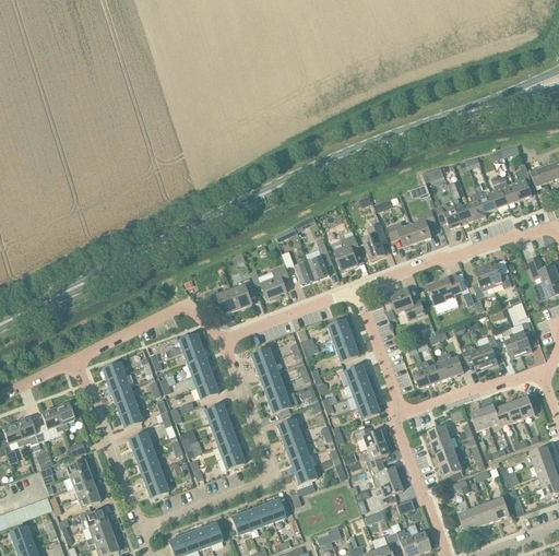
[(491,160),(519,152),(516,144),(489,153),(491,160)]
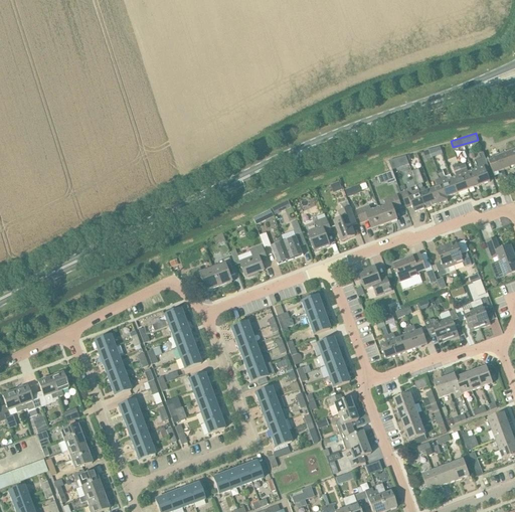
[(428,147),(423,149),(426,157),(432,155),(428,147)]
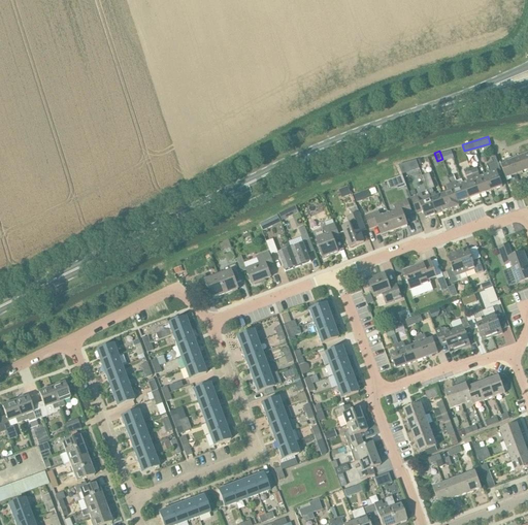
[(517,172),(527,168),(522,153),(510,157),(517,172)]
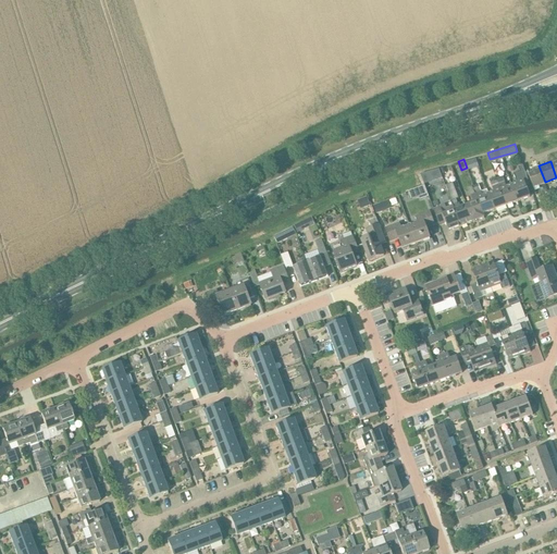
[(517,181),(511,182),(518,198),(530,194),(524,179),(528,177),(522,162),(518,164),(519,169),(514,171),(517,181)]
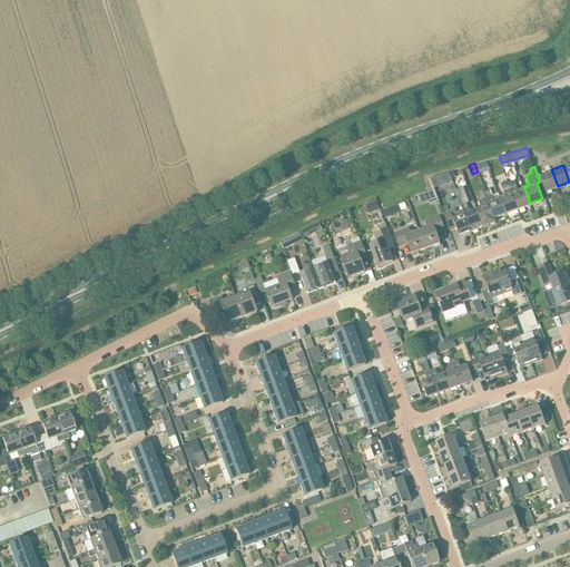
[(547,191),(558,186),(551,169),(540,173),(547,191)]
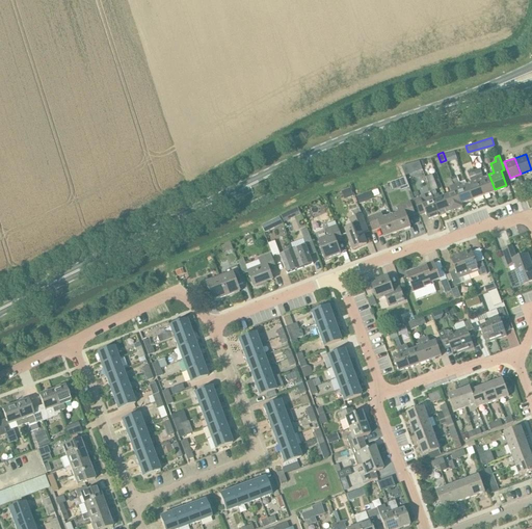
[(483,194),(474,167),(472,163),(470,164),(471,168),(468,169),(472,181),(467,182),(473,199),(483,194)]
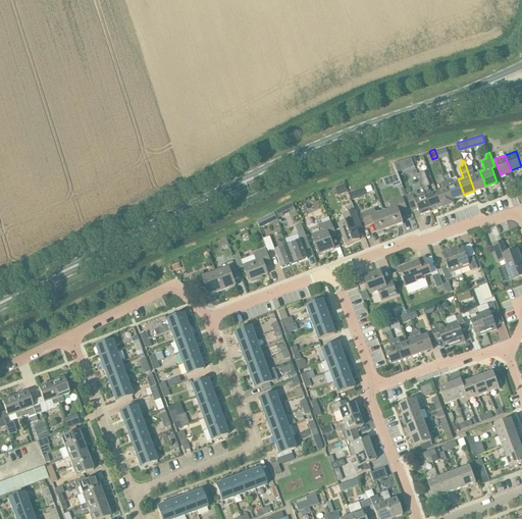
[(401,161),(396,163),(398,170),(404,168),(401,161)]
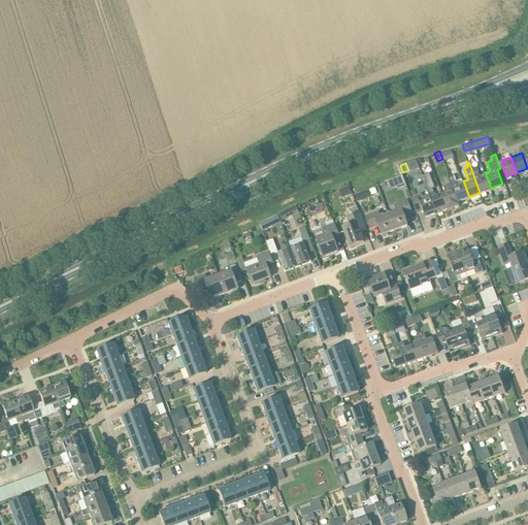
[(470,166),(480,193),(491,188),(485,172),(481,174),(479,170),(476,171),(474,164),(470,166)]
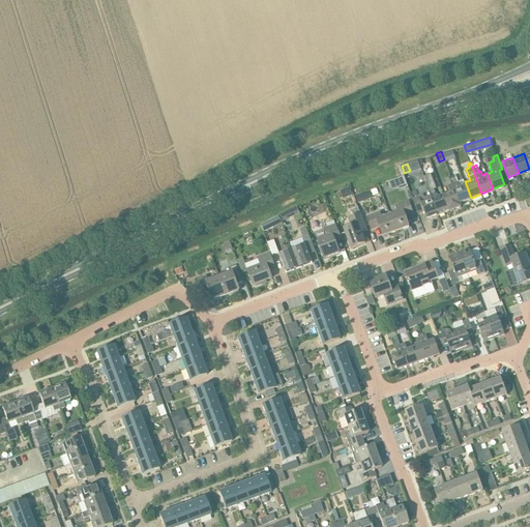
[(460,202),(460,201),(471,198),(465,181),(463,177),(458,179),(455,173),(449,175),(460,202)]
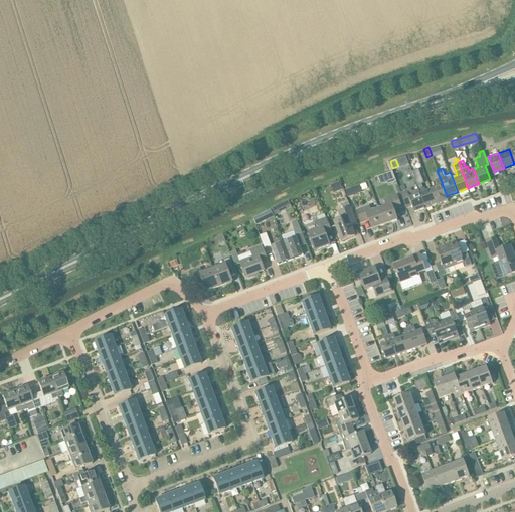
[(438,185),(432,188),(437,203),(448,199),(447,195),(447,196),(437,170),(433,172),(438,185)]
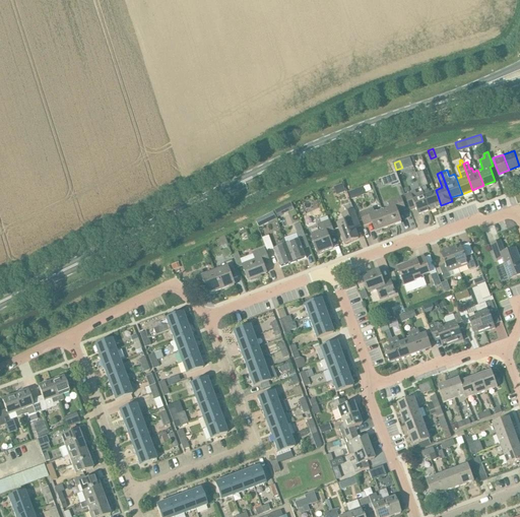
[(342,181),(333,184),(336,192),(345,189),(342,181)]
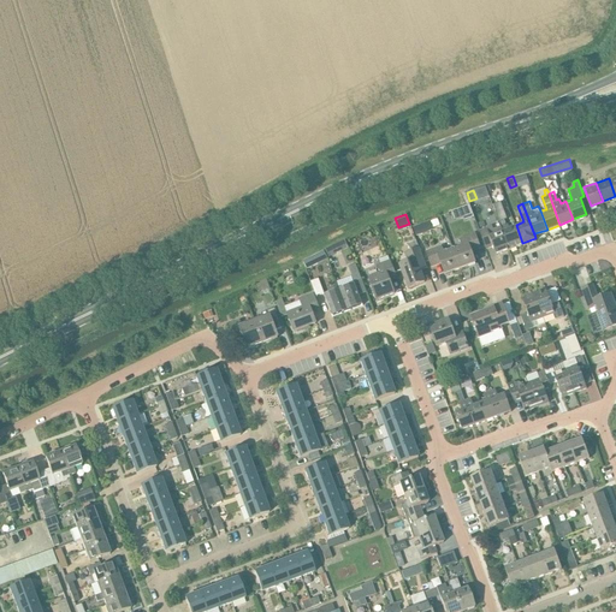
[(510,248),(522,243),(516,225),(510,226),(505,214),(498,217),(501,223),(510,248)]
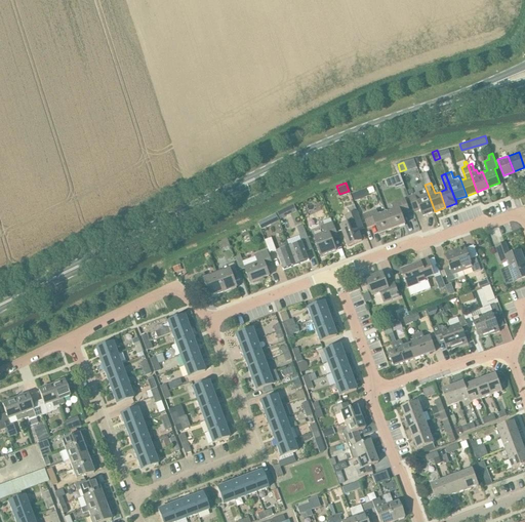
[(366,186),(352,191),(355,199),(369,194),(366,186)]
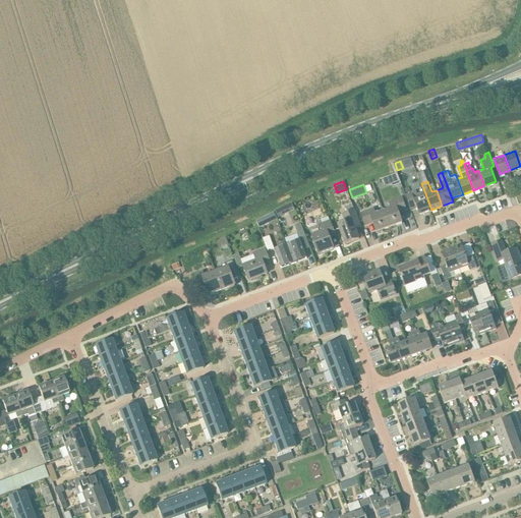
[(412,190),(405,192),(411,208),(417,206),(419,214),(431,210),(423,188),(413,192),(412,190)]
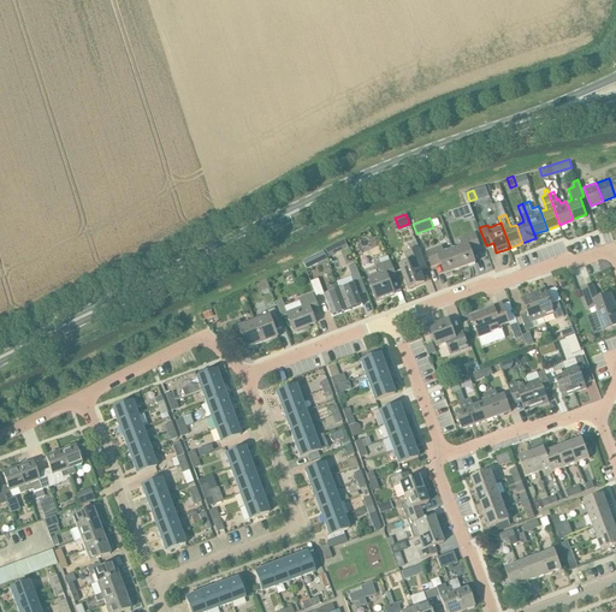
[(480,245),(475,235),(474,231),(460,237),(462,242),(452,245),(460,266),(475,260),(471,249),(480,245)]
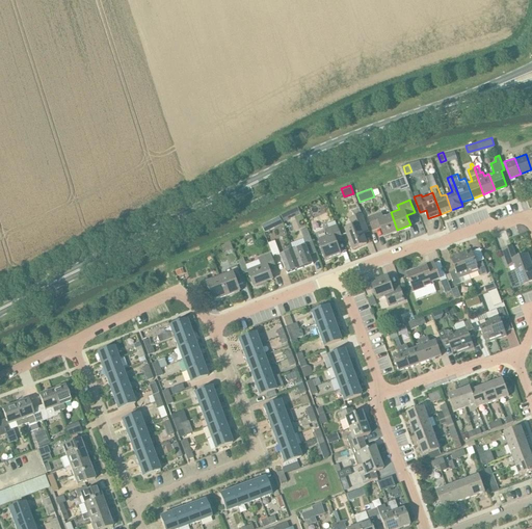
[(352,208),(355,215),(350,216),(353,225),(345,227),(352,246),(367,241),(363,232),(369,230),(363,215),(361,208),(360,206),(352,208)]
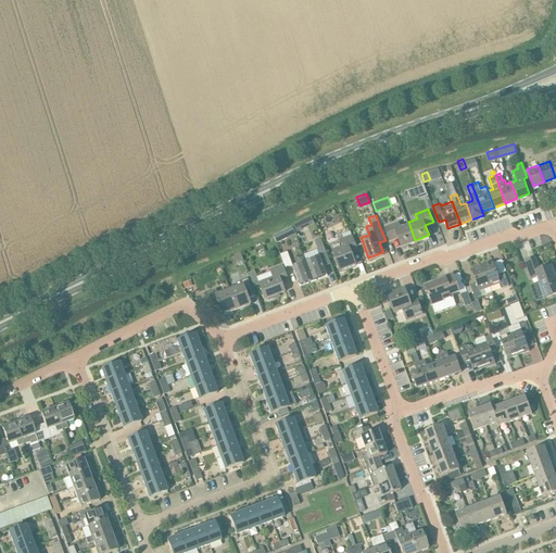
[(415,240),(408,222),(400,225),(397,221),(386,225),(390,238),(399,235),(402,246),(415,240)]
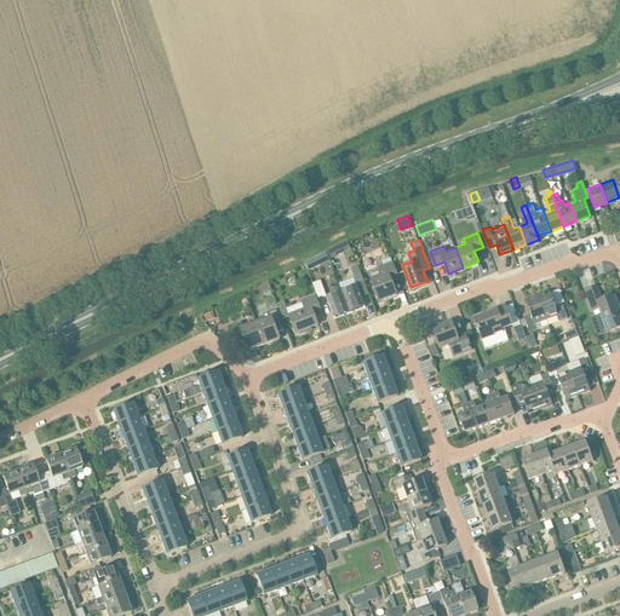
[(351,252),(344,254),(346,264),(355,260),(351,252)]
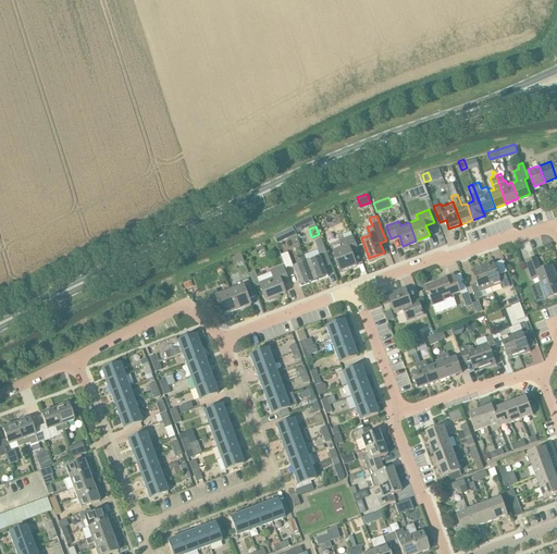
[(354,234),(353,234),(351,230),(343,233),(345,237),(342,238),(344,245),(333,249),(341,269),(357,262),(351,249),(358,247),(354,234)]
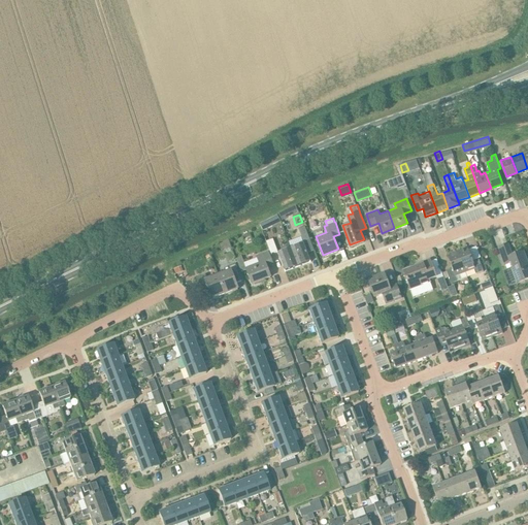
[(271,230),(269,224),(263,226),(265,232),(271,230)]
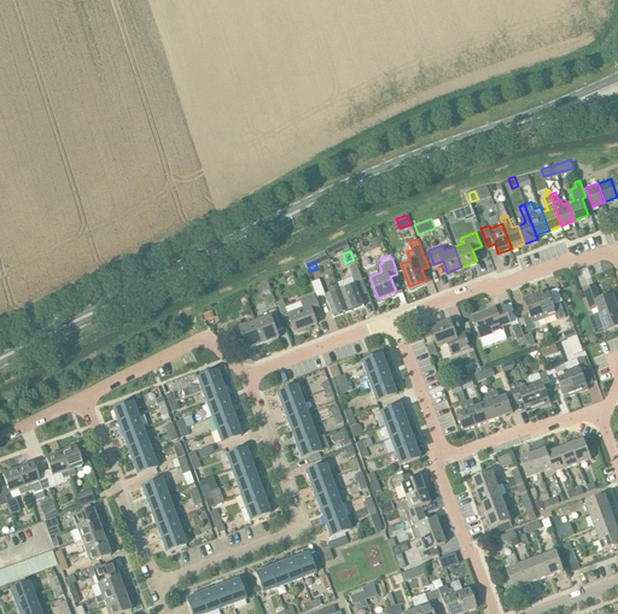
[(349,264),(355,280),(362,276),(357,262),(349,264)]
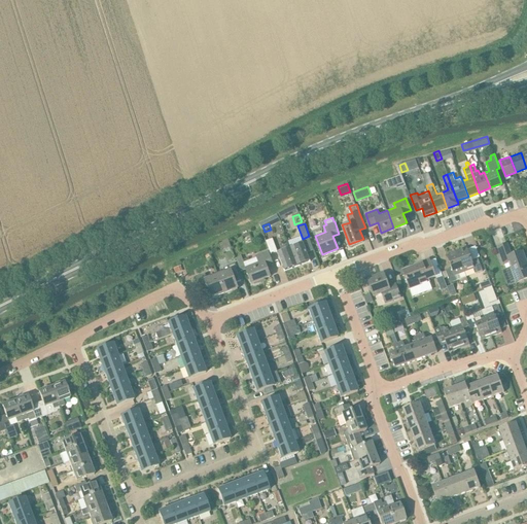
[(271,251),(277,248),(273,236),(266,238),(271,251)]
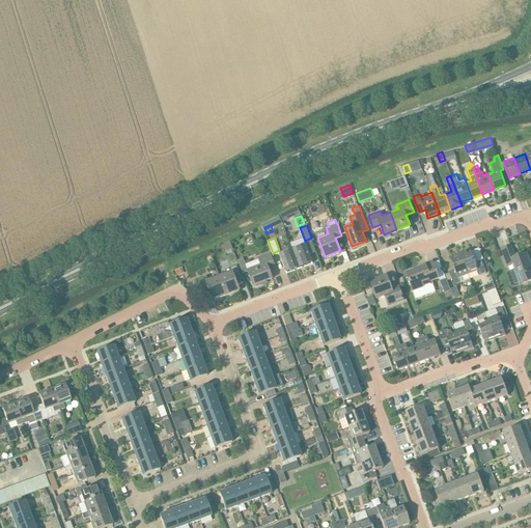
[(306,242),(292,247),(300,266),(312,260),(306,242)]
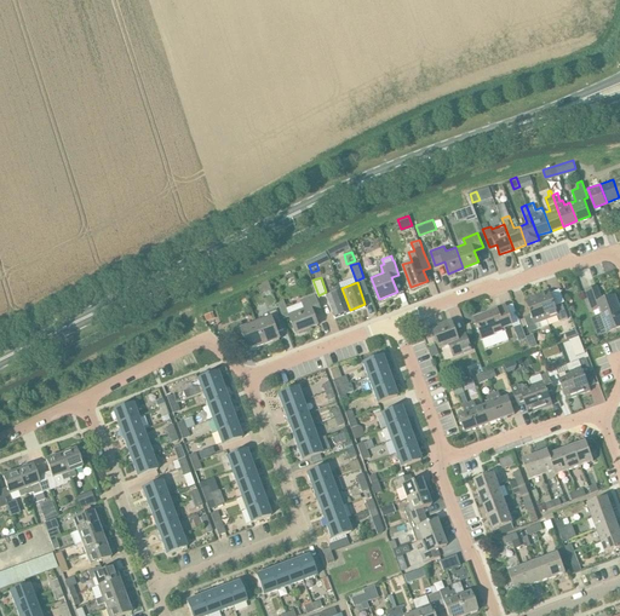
[(619,324),(619,308),(615,294),(602,299),(596,285),(586,288),(593,309),(598,306),(607,330),(619,324)]
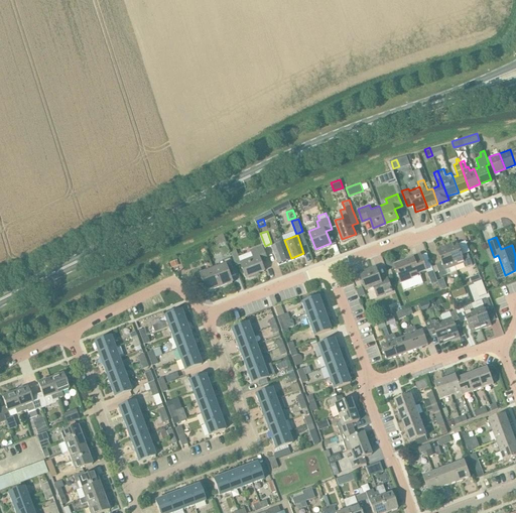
[(291,258),(284,240),(272,245),(278,263),(291,258)]
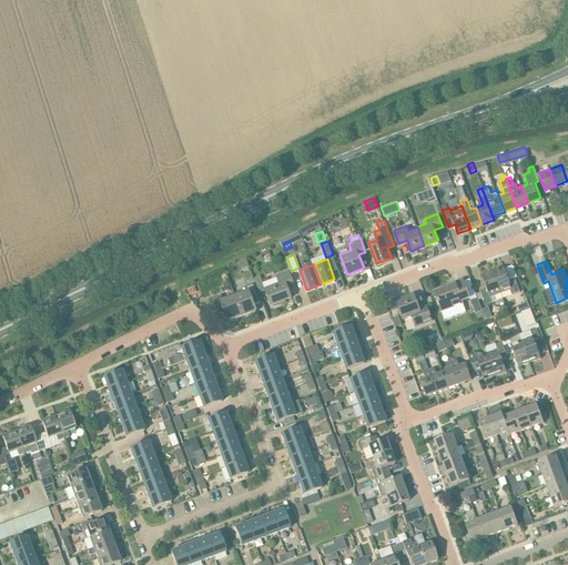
[(504,264),(493,269),(500,291),(511,286),(513,292),(520,290),(515,275),(508,279),(504,264)]
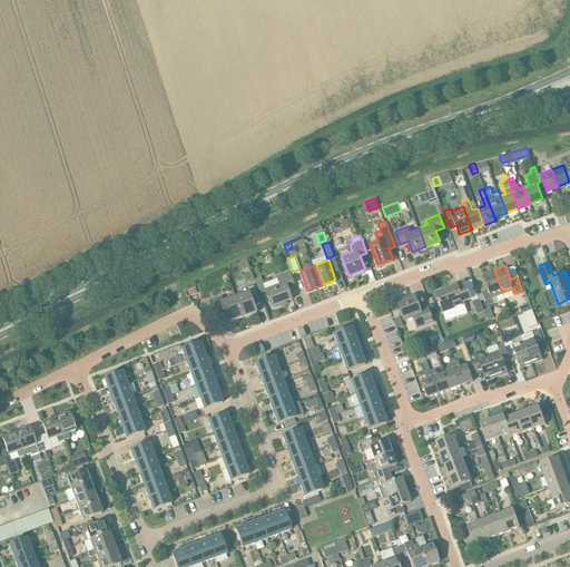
[(295,283),(291,273),(290,270),(277,274),(281,283),(266,289),(272,304),(292,296),(288,285),(295,283)]
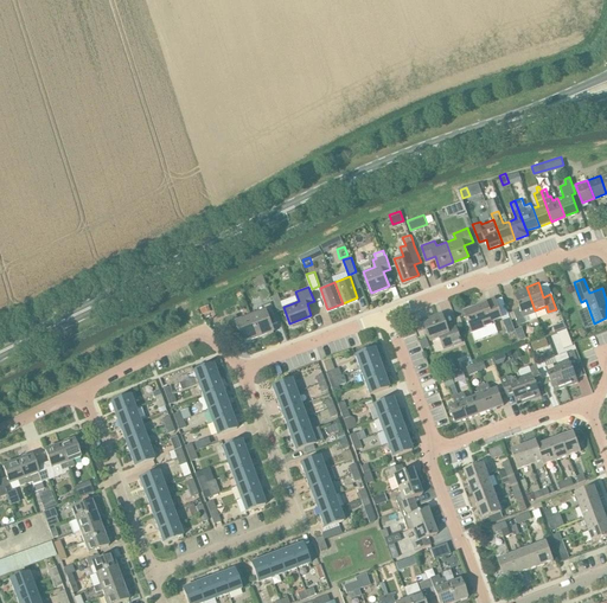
[(524,314),(535,310),(526,287),(515,292),(519,306),(513,308),(518,322),(526,320),(524,314)]
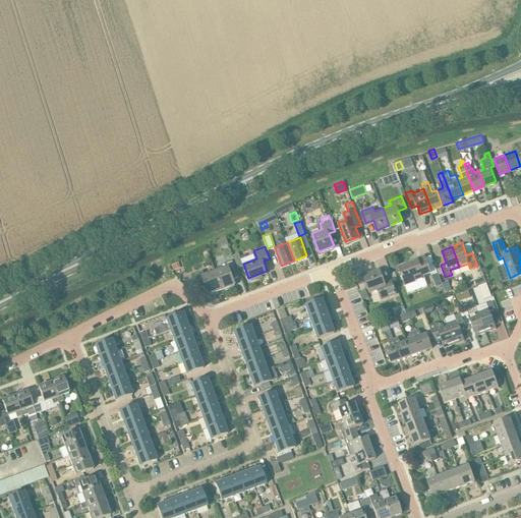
[(238,266),(243,264),(239,250),(233,252),(238,266)]
